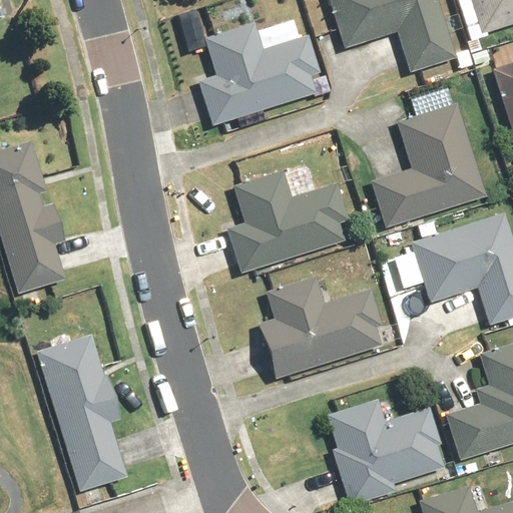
[(439,0),(323,0),(339,53),(394,37),(405,77),(457,62),(439,0)]
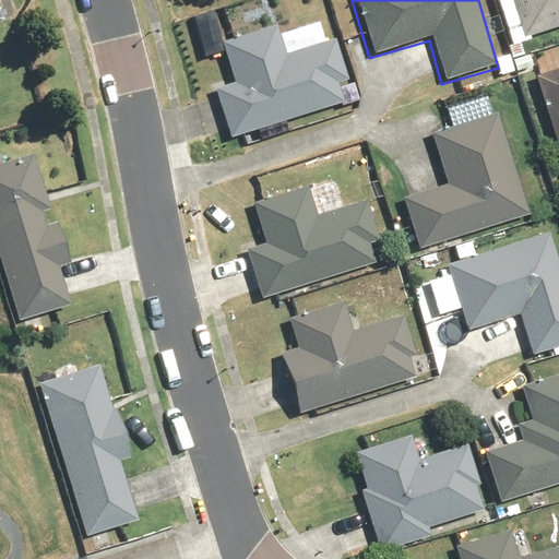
[(558,0),(502,0),(515,43),(558,31),(558,0)]
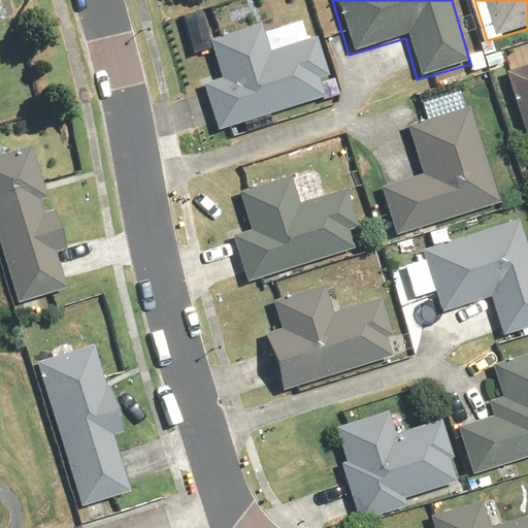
[(196,88),(208,132),(330,98),(312,39),(268,52),(262,30),(200,47),(210,84),(196,88)]
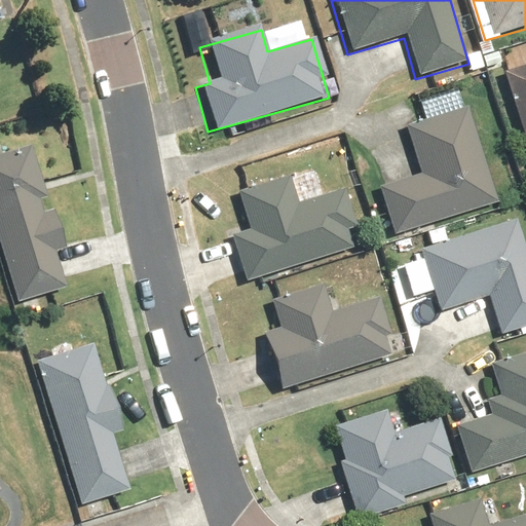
[(525,72),(499,79),(525,173),(525,72)]
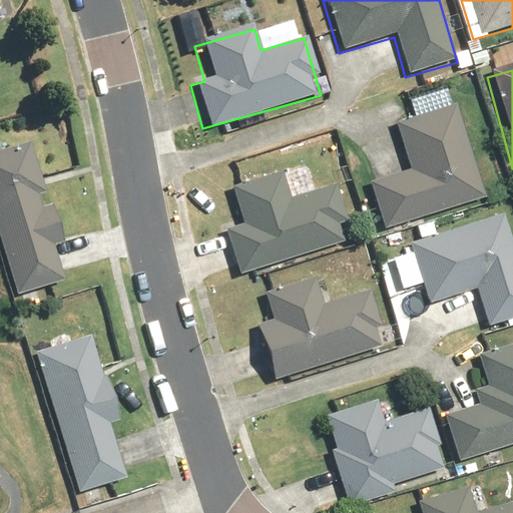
[(359,184),(374,238),(484,207),(456,107),(387,127),(400,172),(359,184)]
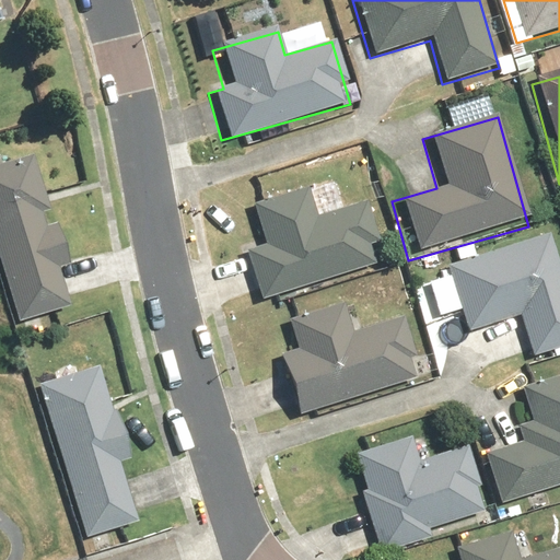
[(34,154),(0,164),(0,255),(21,321),(72,305),(60,267),(71,264),(58,222),(47,225),(44,212),(51,209),(34,154)]
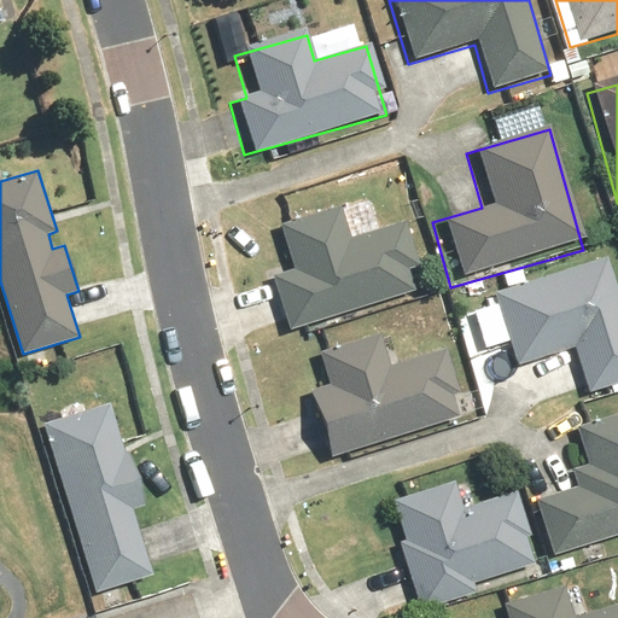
[(258,278),(275,337),(420,297),(400,223),(343,239),(336,213),(269,232),(280,272),(258,278)]
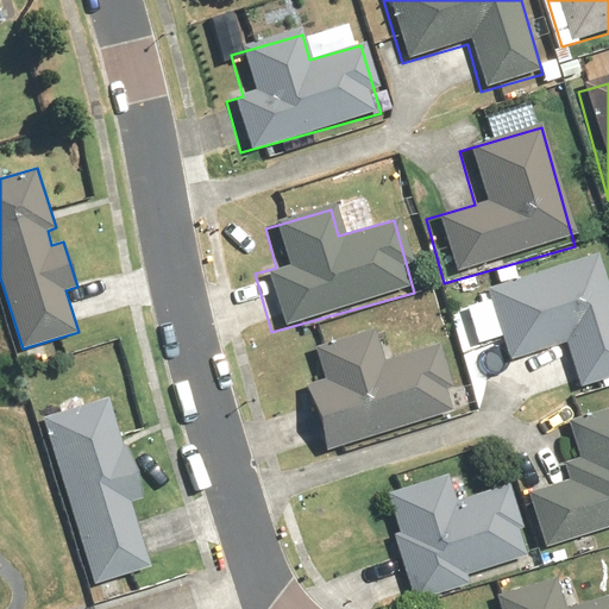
[(608,307),(595,259),(477,293),(498,370),(556,353),(567,396),(608,384),(608,307)]
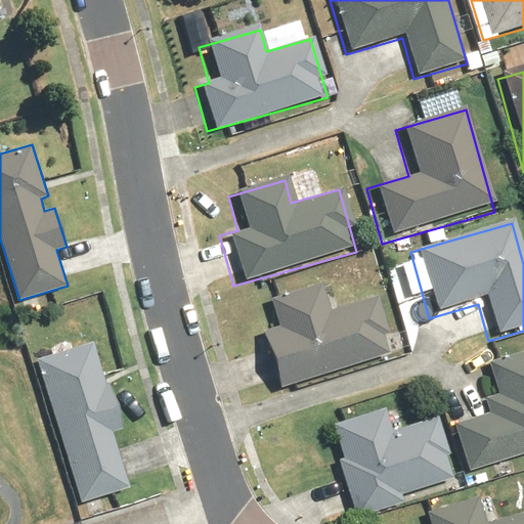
[(252,333),(269,394),(390,360),(374,303),(321,317),(313,288),(260,303),(267,329),(252,333)]
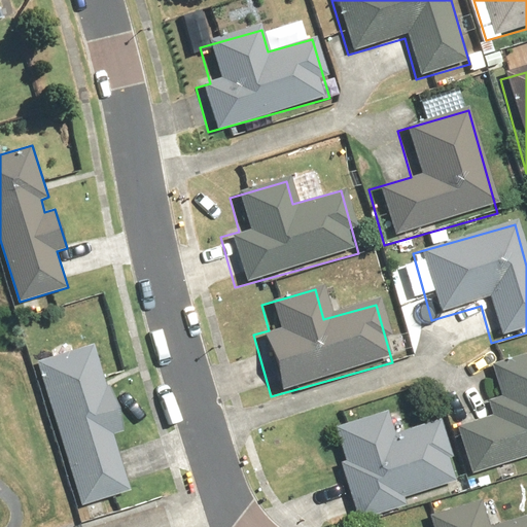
[(94,344),(38,361),(82,505),(132,490),(114,434),(125,431),(110,384),(106,385),(94,344)]
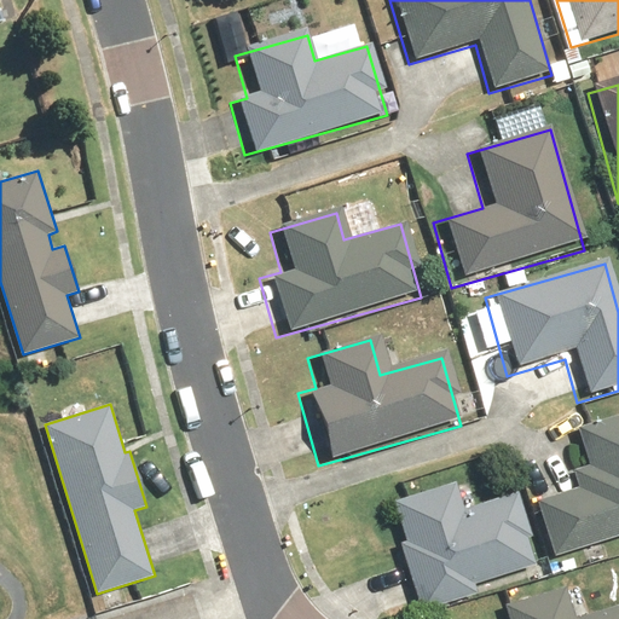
[(524,499),(542,563),(618,542),(618,417),(566,433),(580,484),(524,499)]
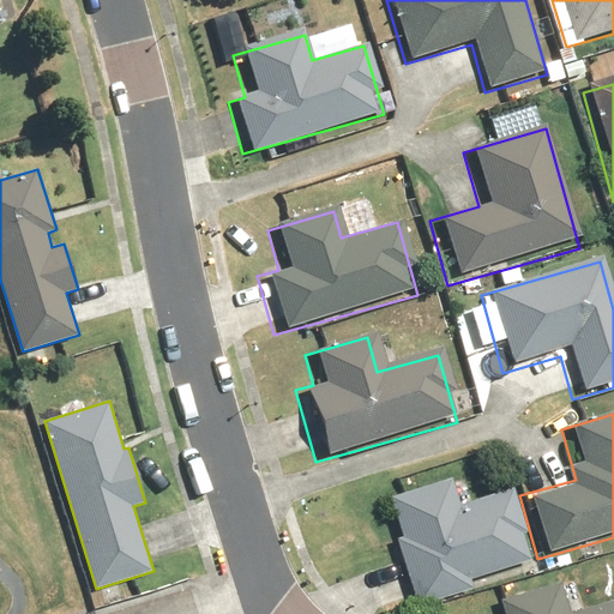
[(368,500),(399,612),(527,577),(503,491),(451,505),(444,480),(368,500)]
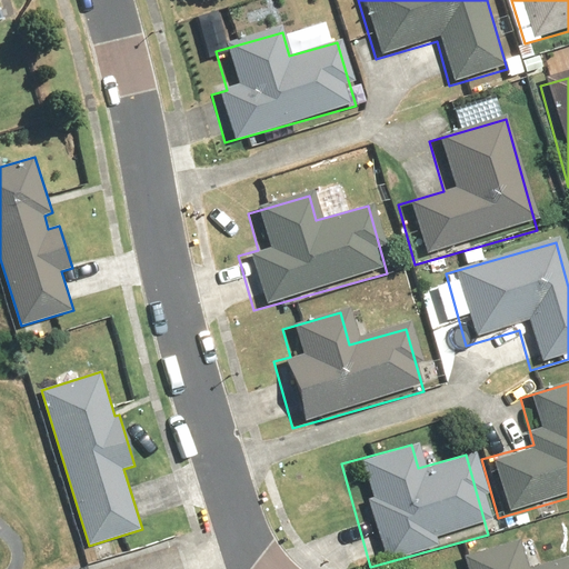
[(568,568),(568,556),(522,568),(521,568),(513,538),(451,555),(455,568),(568,568)]
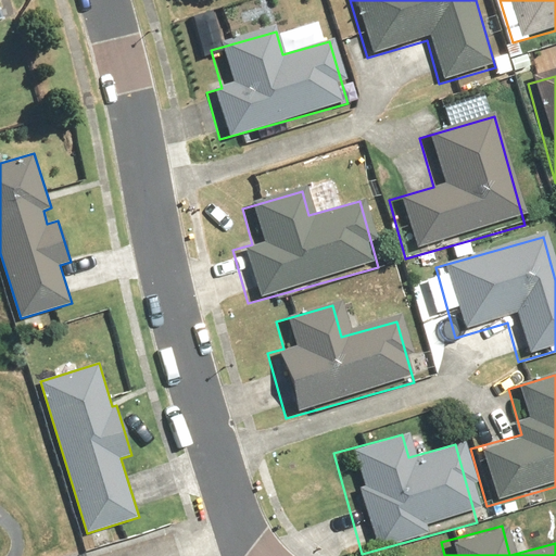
All buildings are outlined.
